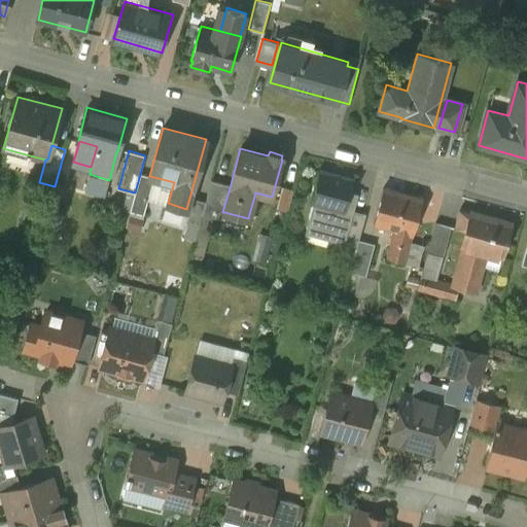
[(352,179),(319,170),(310,202),(313,203),(343,211),(349,194),(352,179)]
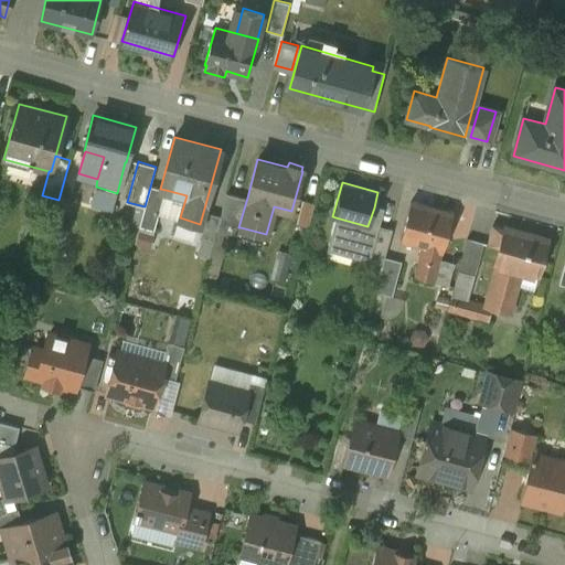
[(117,193),(96,187),(91,204),(113,210),(117,193)]
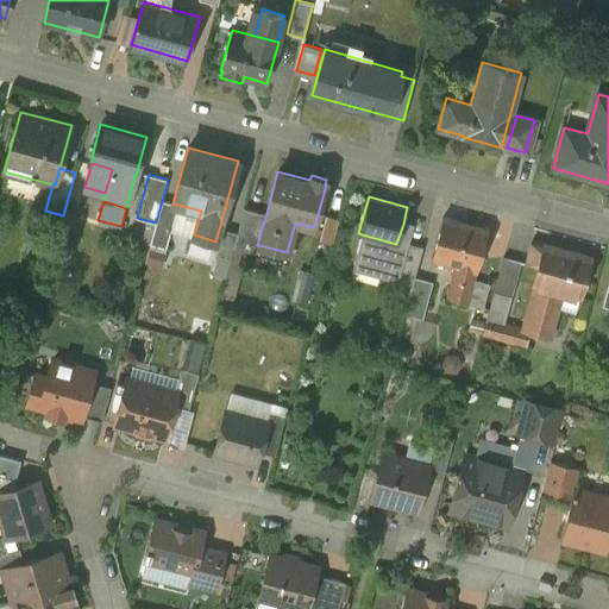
[(156,223),(150,244),(163,248),(164,248),(179,205),(173,203),(162,201),(156,223)]
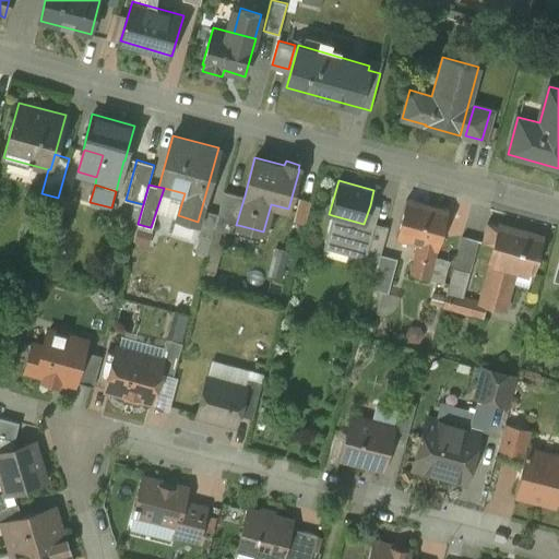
[(245,195),(224,190),(218,213),(214,227),(236,233),(238,225),(236,225),(245,195)]
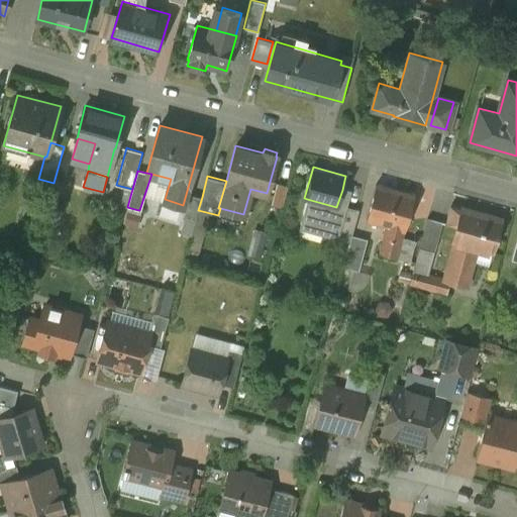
[(277,183),(272,204),(283,207),(288,186),(277,183)]
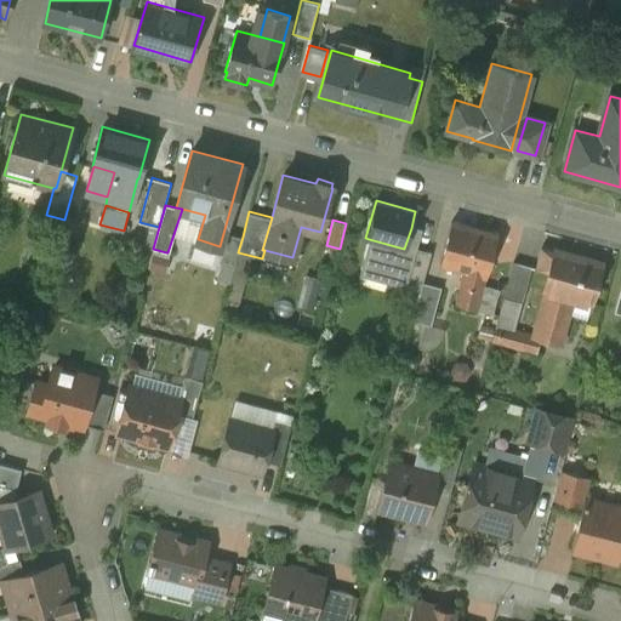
[(499,234),(451,222),(440,265),(465,271),(485,277),(486,277),(499,234)]
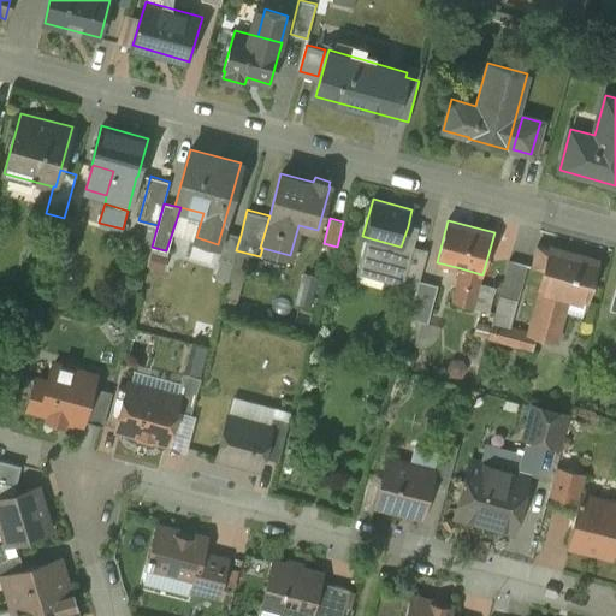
[(401,247),(366,237),(357,266),(403,278),(413,244),(416,229),(408,226),(401,247)]
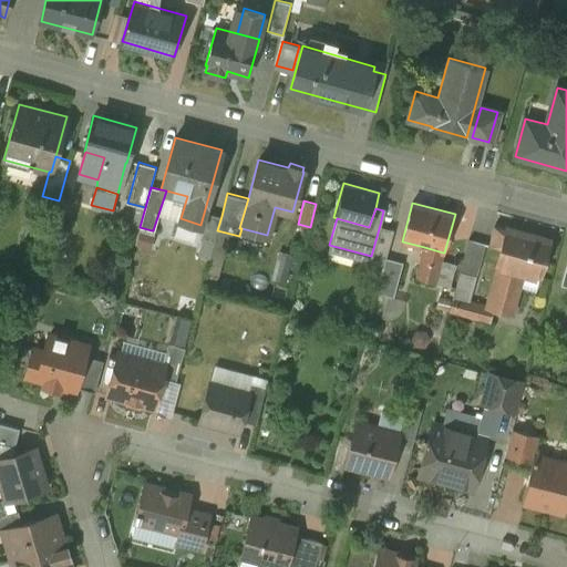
[(222,216),(208,213),(202,237),(215,240),(217,230),(222,216)]
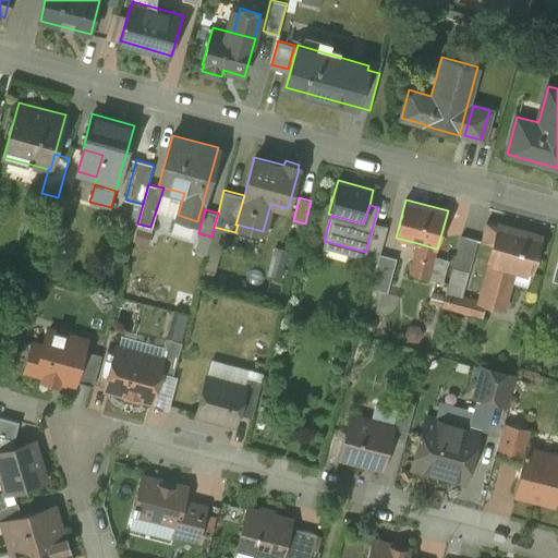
[(365,252),(364,255),(378,259),(379,254),(388,226),(374,221),(365,252)]
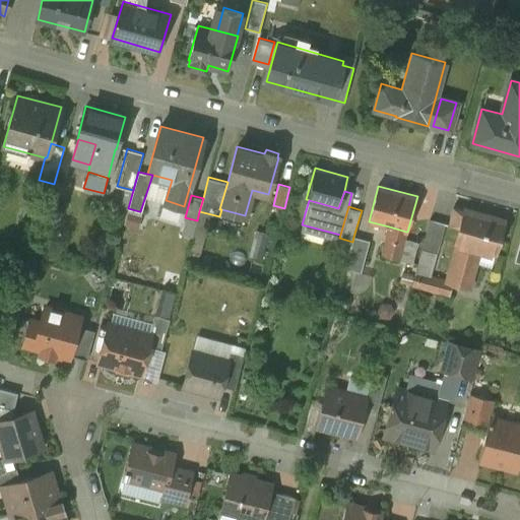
[(504,219),(465,209),(465,210),(454,207),(449,224),(460,228),(456,244),(446,280),(452,282),(470,287),(480,250),(495,254),(504,219)]
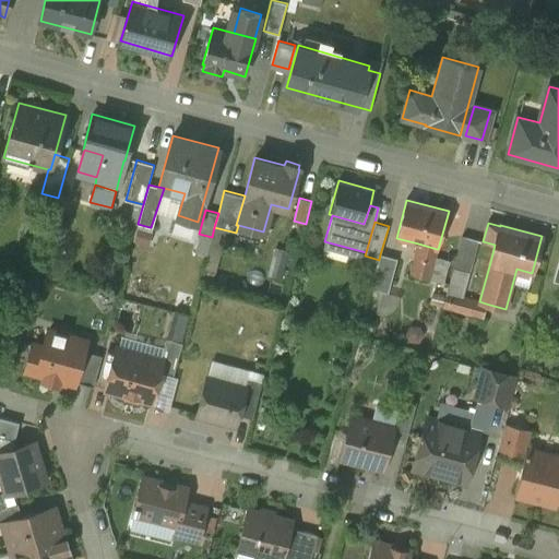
[(150,227),(138,224),(127,264),(141,269),(150,244),(145,241),(150,227)]
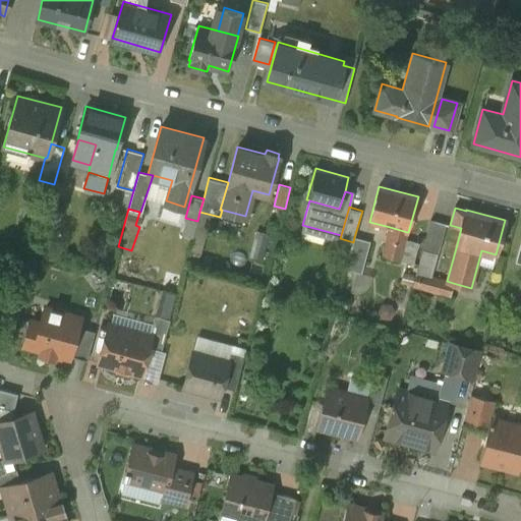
[(445,223),(430,220),(423,248),(437,251),(445,223)]
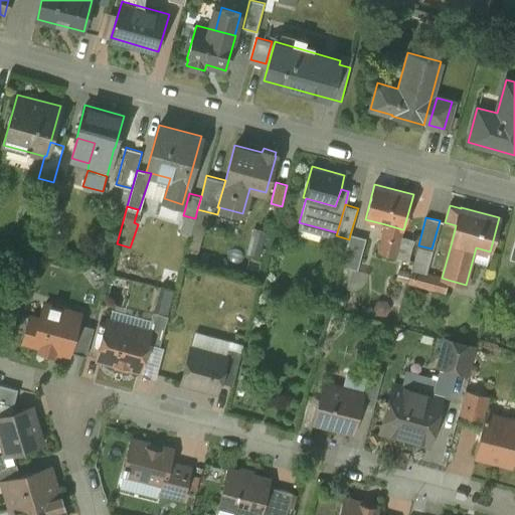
[(205,222),(195,219),(194,219),(188,241),(199,244),(205,222)]
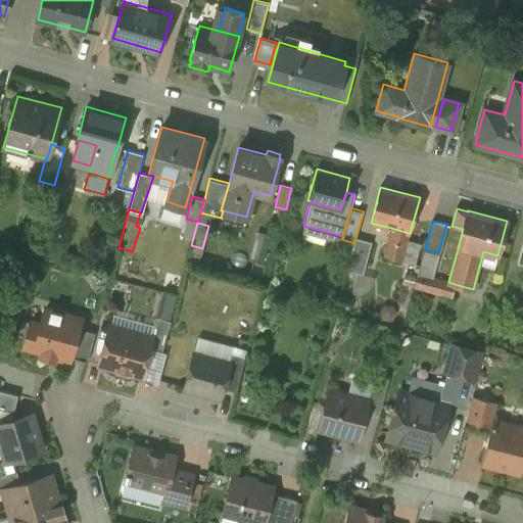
[(391,228),(383,255),(401,260),(407,240),(409,233),(391,228)]
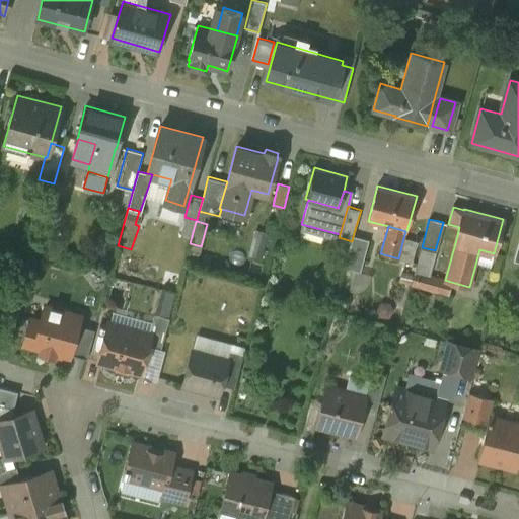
[(352,241),(345,268),(361,272),(369,240),(353,236),(352,241)]
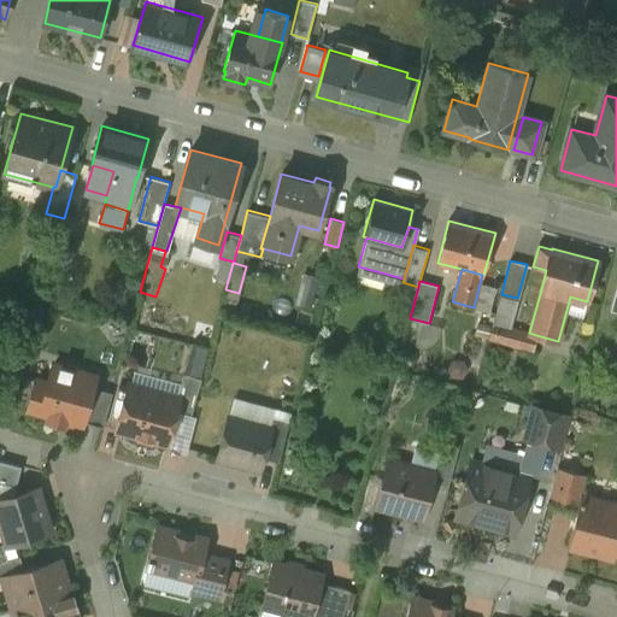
[(480,283),(474,307),(488,311),(494,288),(480,283)]
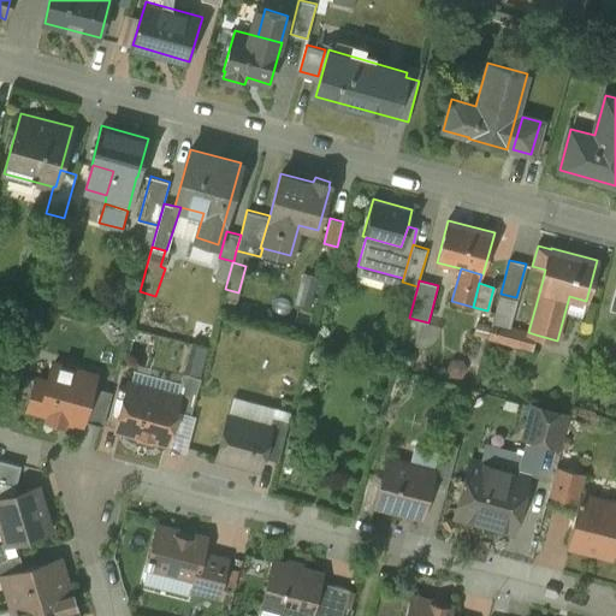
[(528,332),(508,327),(516,297),(501,294),(489,337),(532,349),(535,335),(528,332)]
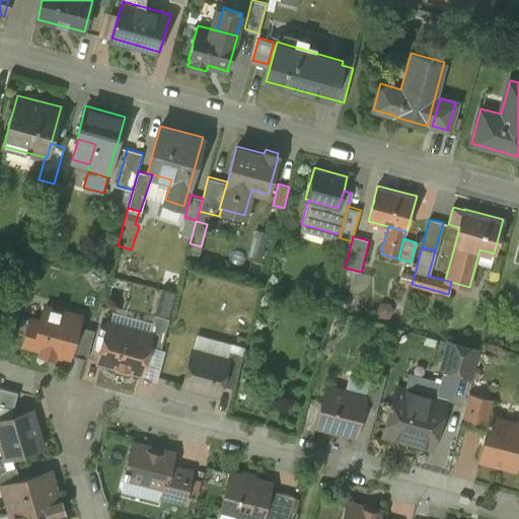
[(161,301),(178,301),(178,289),(161,289),(161,301)]
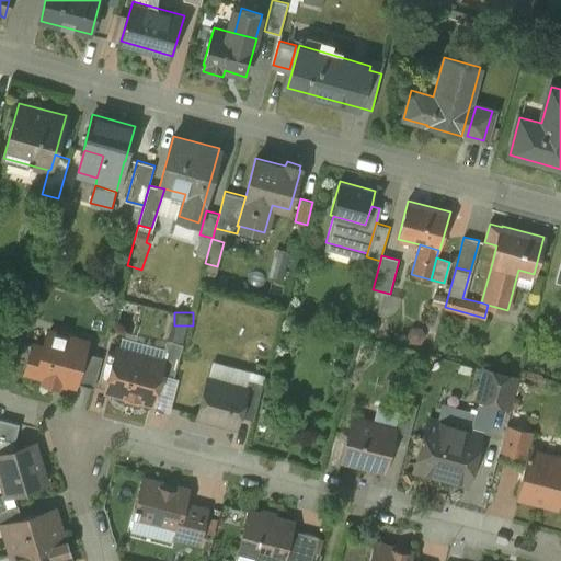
[(30,342),(21,375),(73,389),(75,385),(82,354),(84,345),(44,334),(42,344),(30,342)]
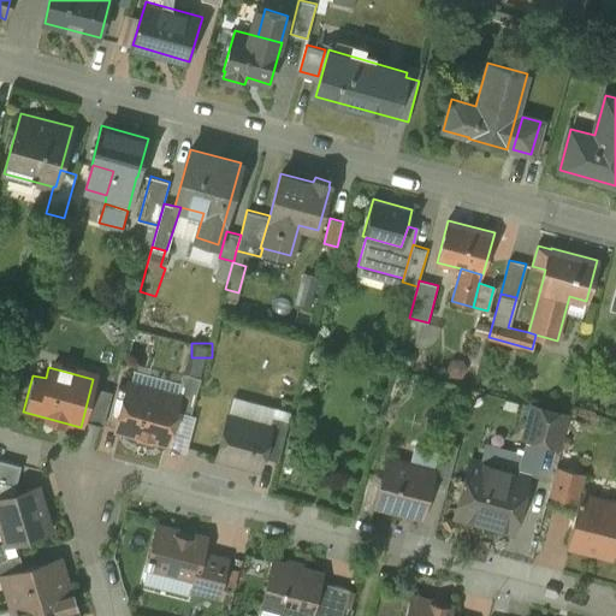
[(183,373),(177,396),(178,396),(175,412),(190,416),(201,378),(183,373)]
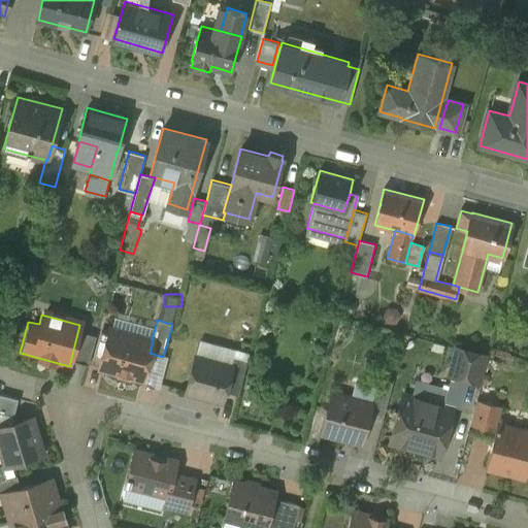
[(152,339),(111,328),(100,368),(118,372),(119,375),(129,378),(131,376),(142,380),(150,353),(153,339),(152,339)]
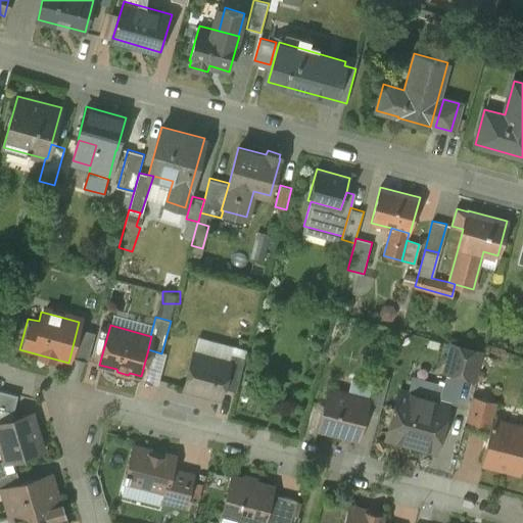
[(69,359),(87,364),(95,335),(77,330),(69,359)]
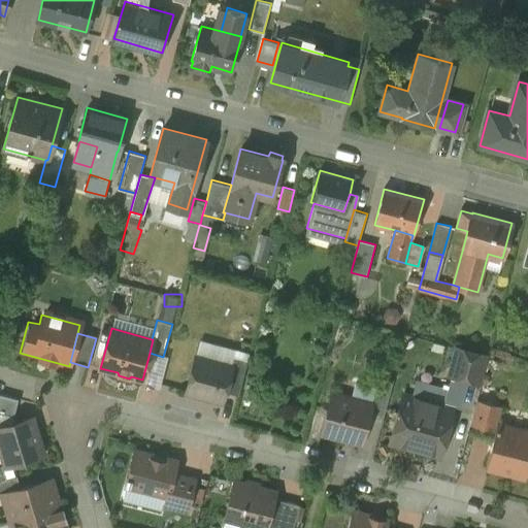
[(486,355),(456,347),(449,374),(451,375),(447,389),(442,404),(443,405),(452,375),(479,383),(479,382),(481,382),(488,356),(486,356),(486,355)]
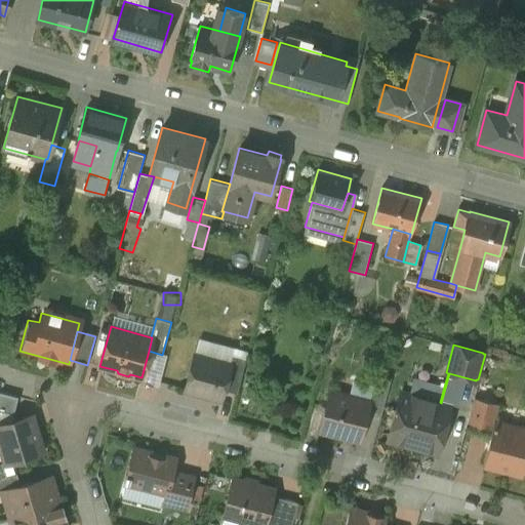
[(232,354),(230,364),(224,390),(237,393),(246,358),(232,354)]
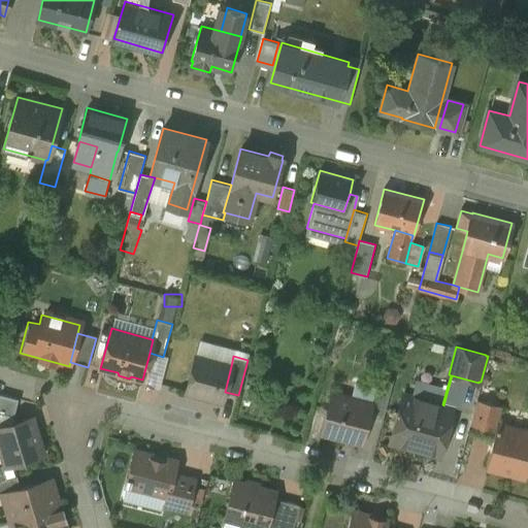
[(231,366),(195,357),(187,391),(223,400),(225,392),(231,366)]
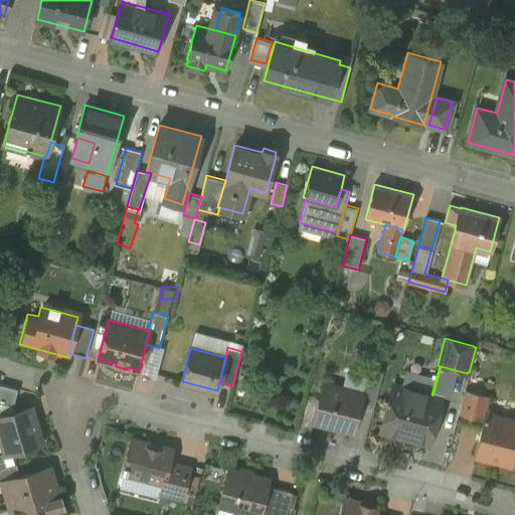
[(436,379),(418,375),(414,390),(432,394),(436,379)]
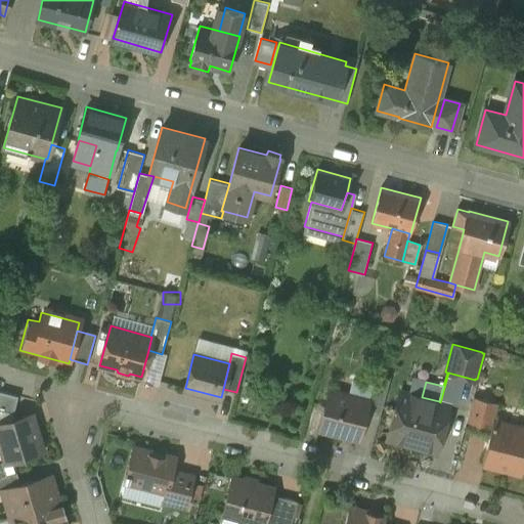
[(387,388),(374,385),(370,393),(385,396),(387,388)]
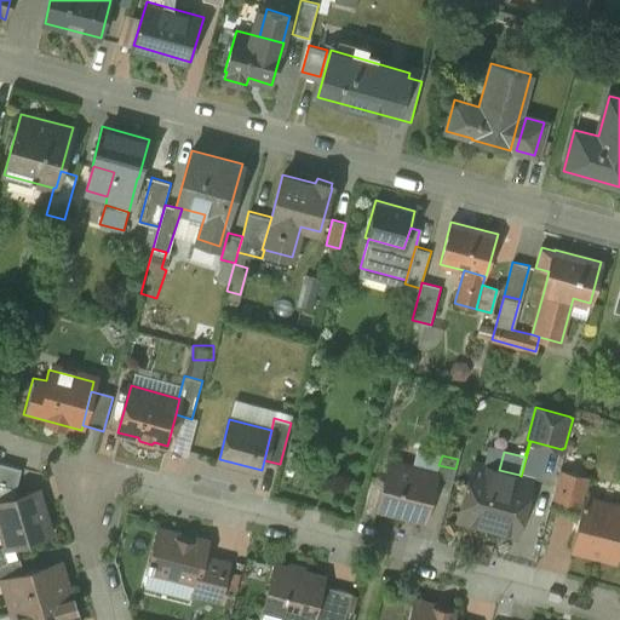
[(436,474),(390,461),(378,509),(424,521),(431,495),(436,474)]
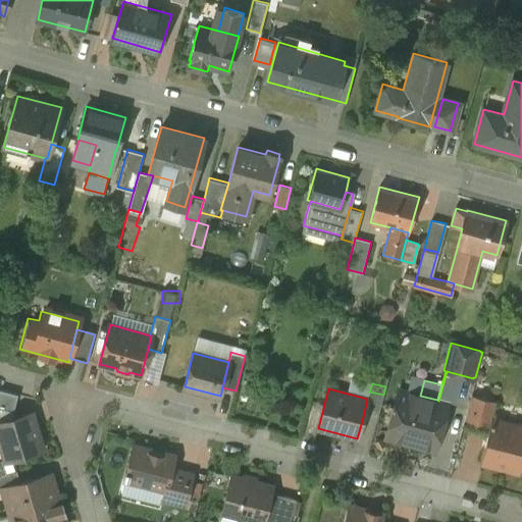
[(18,395),(0,389),(0,408),(13,412),(18,395)]
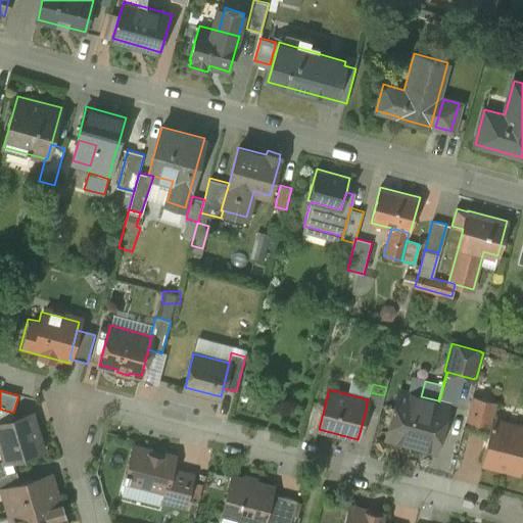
[(421,396),(398,390),(386,437),(389,438),(391,441),(401,444),(406,442),(435,450),(448,403),(439,401),(438,400),(421,396)]
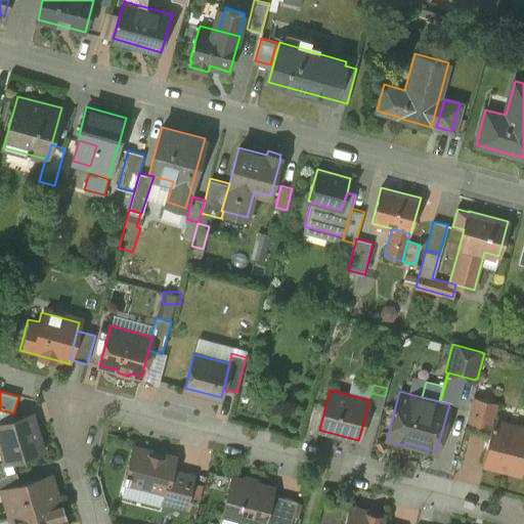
[(385,396),(370,393),(368,400),(364,419),(378,422),(385,396)]
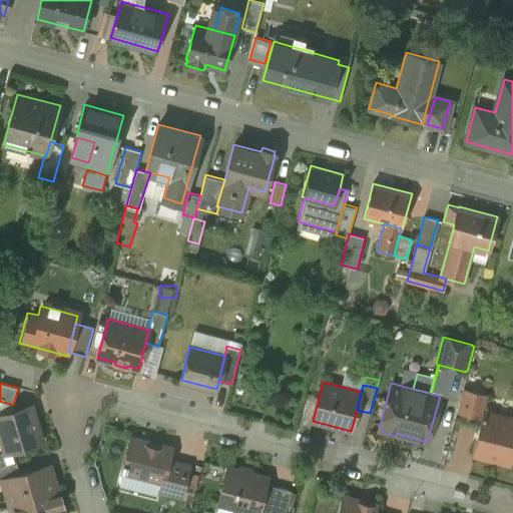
[(479,392),(464,388),(457,417),(472,421),(479,392)]
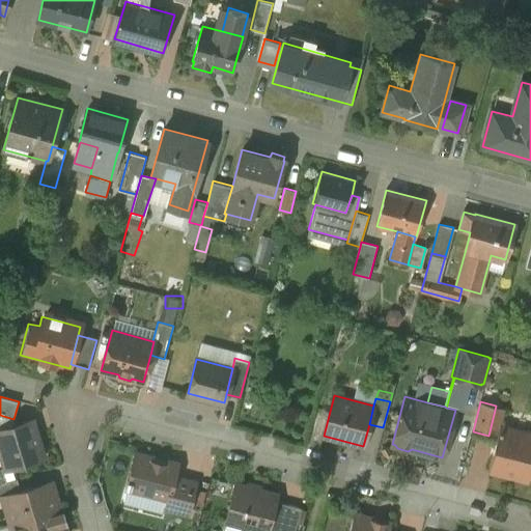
[(31,420),(0,429),(0,448),(6,469),(43,457),(31,420)]
